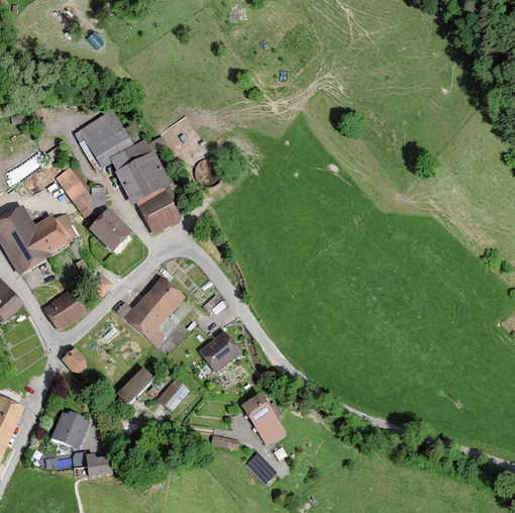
[(96,172),(109,165),(114,172),(111,173),(130,206),(134,204),(151,234),(186,215),(151,152),(149,155),(142,141),(132,146),(111,110),(78,129),(85,140),(80,143),(96,172)]
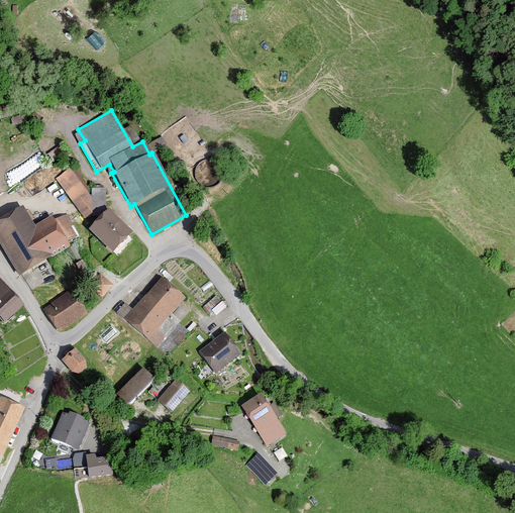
[(158,147),(170,139),(166,132),(153,140),(158,147)]
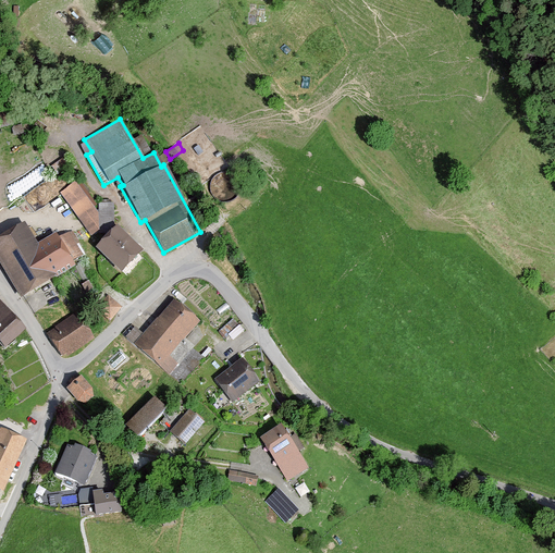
[(85,195),(74,181),(60,191),(71,205),(85,195)]
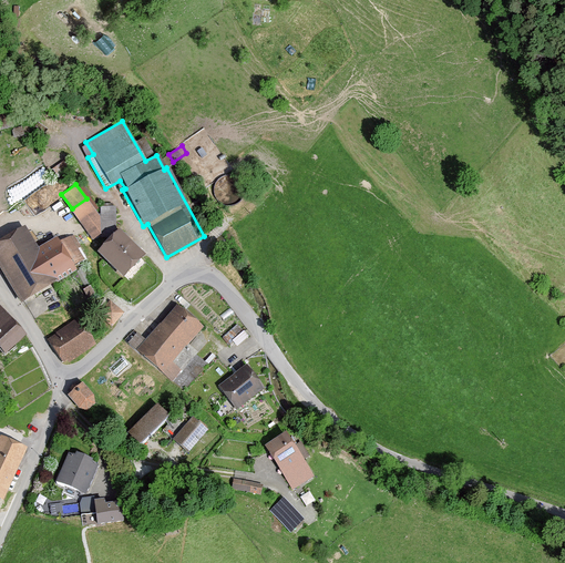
[(109,226),(94,207),(79,219),(93,238),(109,226)]
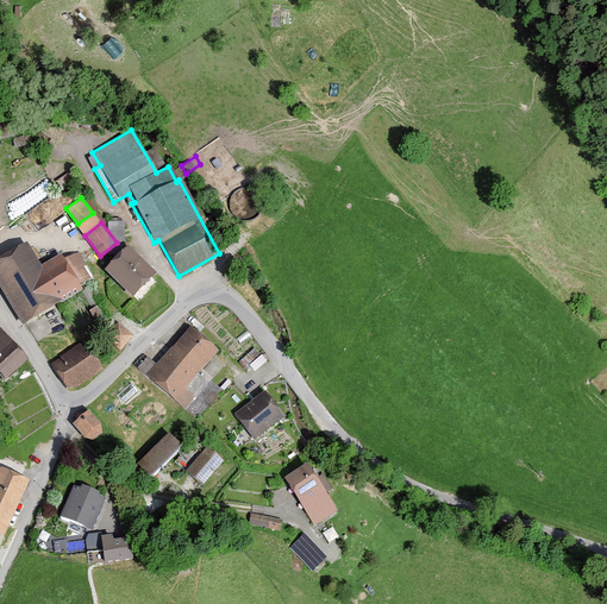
[(64,253),(61,247),(42,259),(29,237),(0,253),(0,278),(24,320),(85,284),(80,277),(92,270),(77,246),(64,253)]
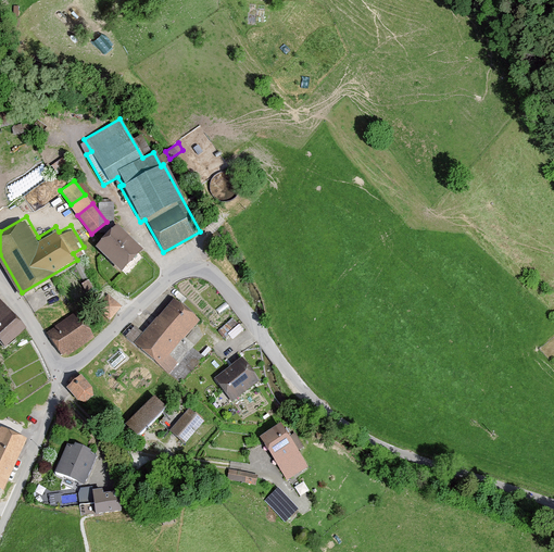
[(143,246),(118,221),(98,241),(123,266),(143,246)]
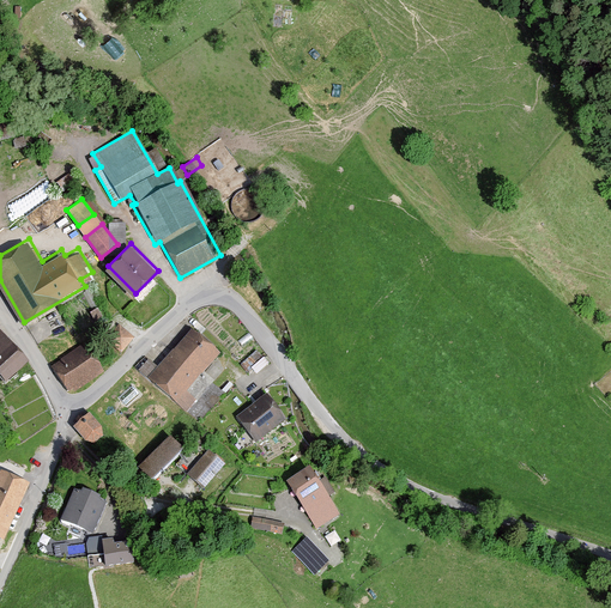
[(135,334),(119,322),(107,339),(122,351),(135,334)]
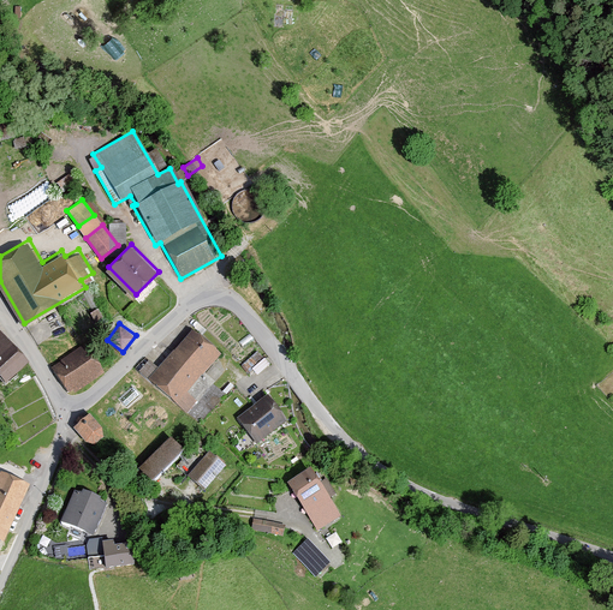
[(218,354),(189,330),(158,368),(148,360),(138,372),(186,412),(198,399),(188,390),(218,354)]
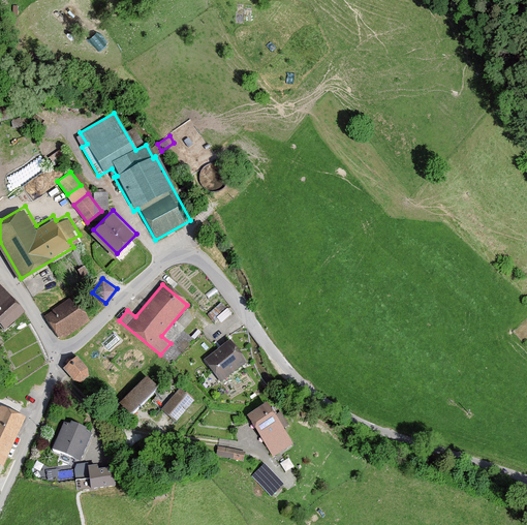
[(23,312),(0,288),(0,326),(4,331),(23,312)]
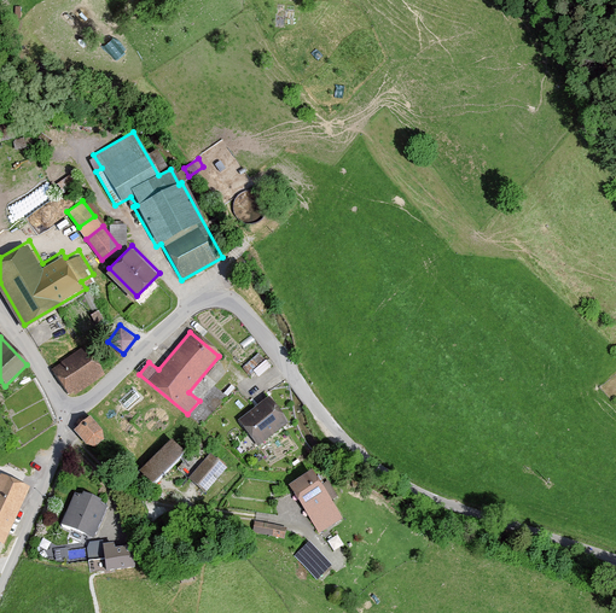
[(102,375),(82,346),(50,367),(69,396),(102,375)]
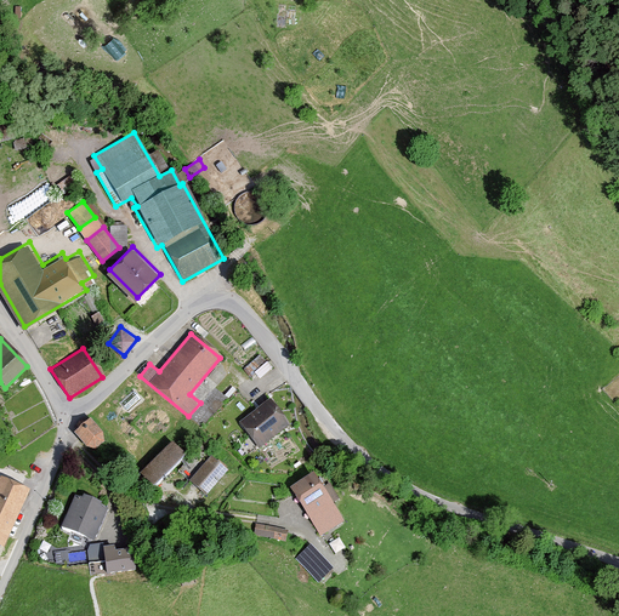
[(262,349),(250,361),(262,374),(274,360),(262,349)]
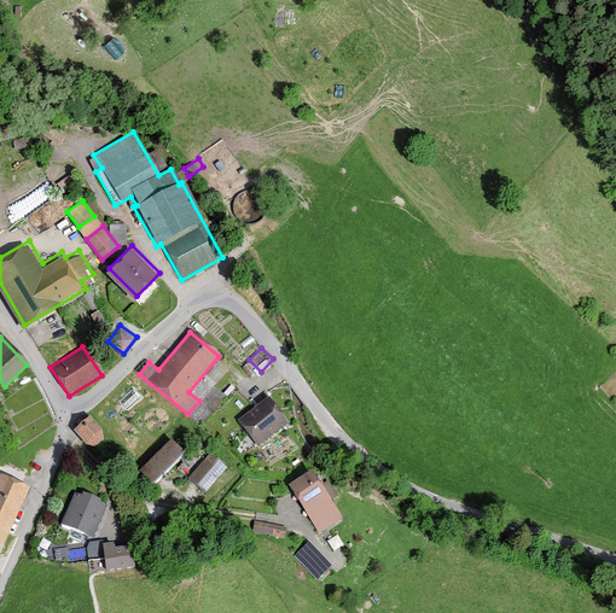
[(285,424),(265,397),(237,419),(257,444),(285,424)]
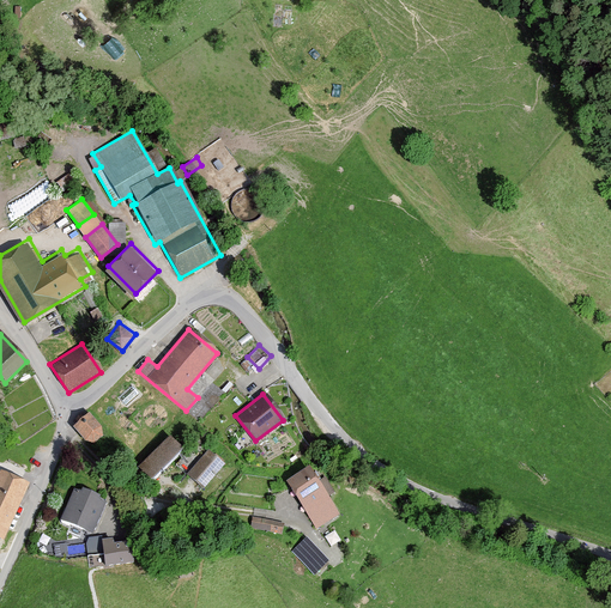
[(107,433),(89,413),(72,427),(90,448),(107,433)]
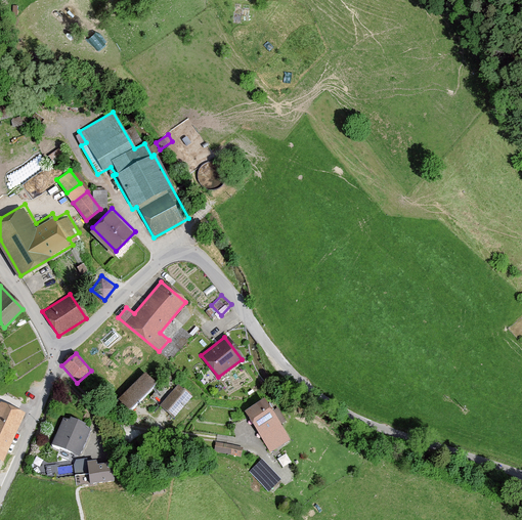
[(154,381),(143,372),(116,403),(126,413),(154,381)]
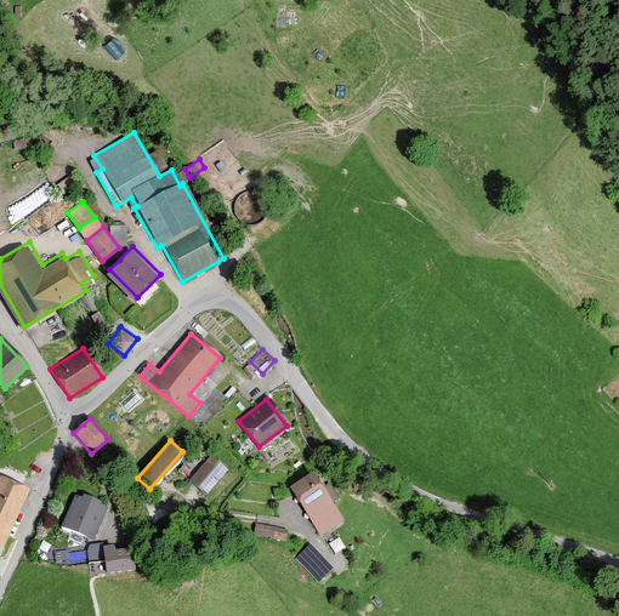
[(227,469),(209,456),(191,482),(209,495),(227,469)]
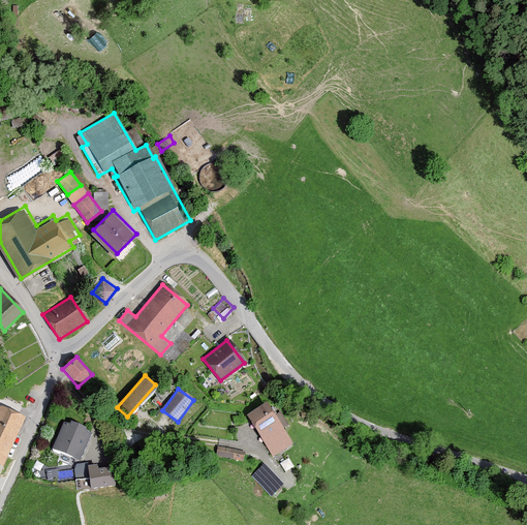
[(268,411),(262,404),(245,415),(273,456),(291,442),(282,429),(288,425),(276,406),(268,411)]
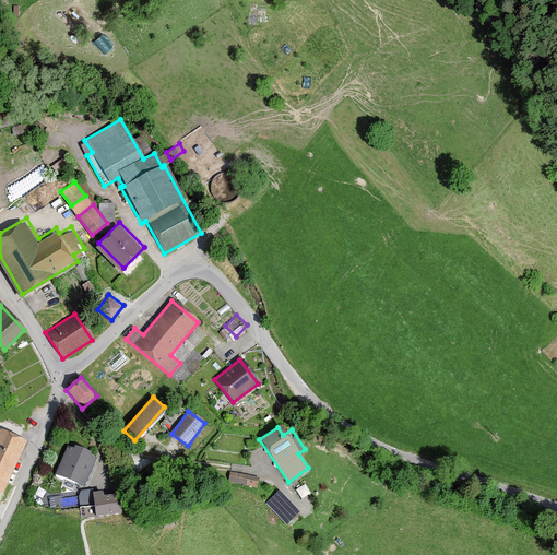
[(0,498),(25,443),(0,430),(0,498)]
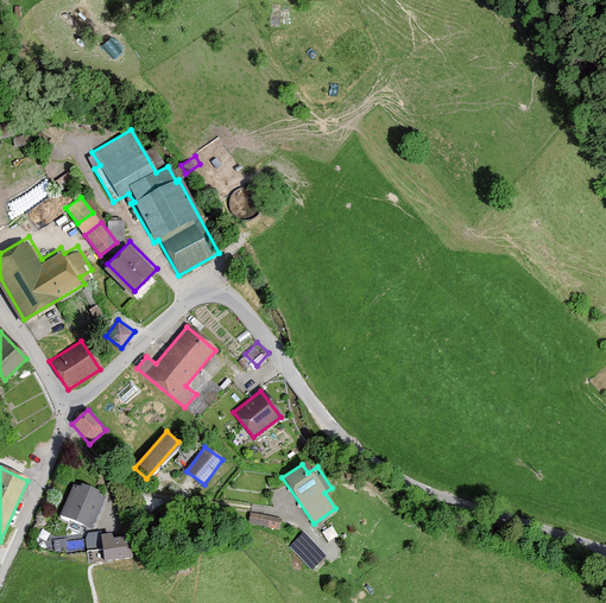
[(106,495),(74,482),(60,516),(92,529),(106,495)]
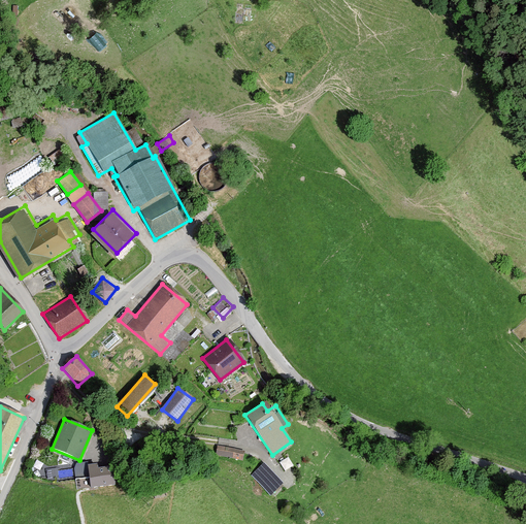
[(241,459),(243,450),(218,445),(216,455),(241,459)]
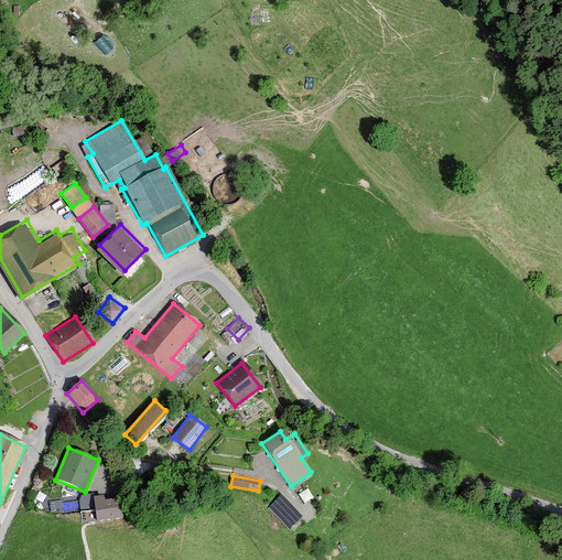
[(86,517),(127,512),(123,488),(83,494),(86,517)]
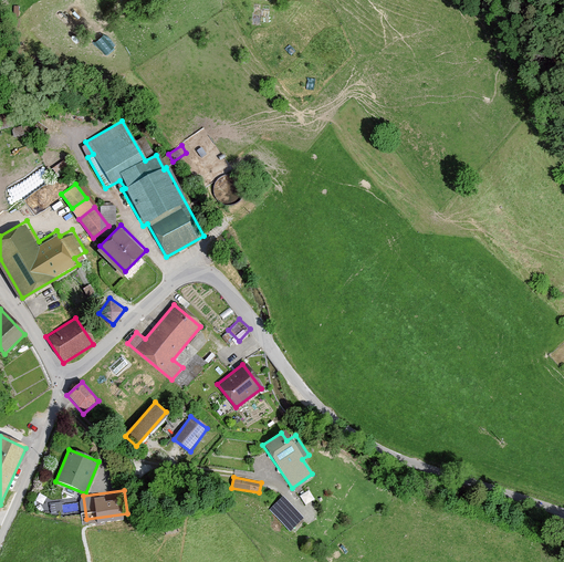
[(303,518),(282,496),(269,509),(289,531),(303,518)]
